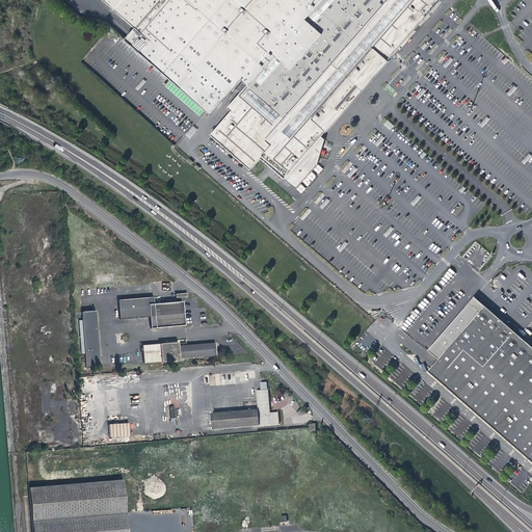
[(108,0),(140,28),(130,40),(212,113),(243,79),(248,83),(229,107),(232,110),(211,134),(251,169),(263,155),(272,144),(266,139),(272,133),(280,132),(291,120),(292,110),(360,33),(367,32),(377,20),(378,11),(388,0),(108,0)]
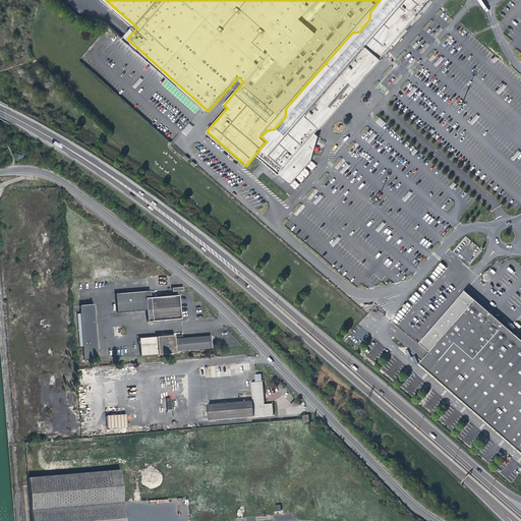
[(380,0),(370,11),(369,19),(359,32),(352,33),(286,108),(285,117),(274,129),(267,130),(261,136),(267,141),(257,152),(290,183),(312,163),(321,131),(359,80),(430,0),(380,0)]
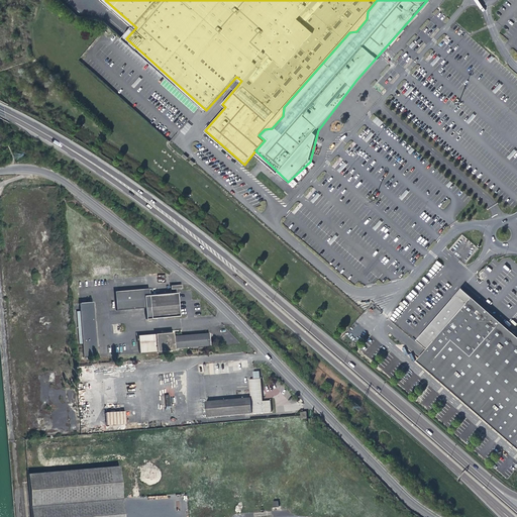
[(185,135),(192,126),(187,121),(180,131),(185,135)]
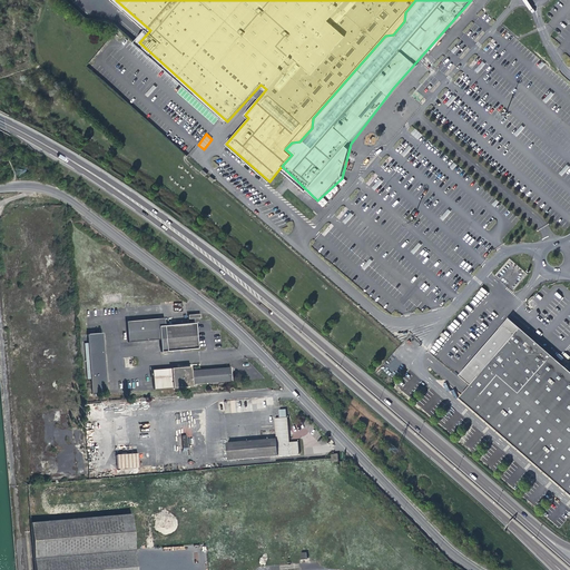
[(196,332),(195,323),(164,325),(164,317),(125,322),(128,343),(159,340),(165,338),(166,352),(197,349),(196,332)]
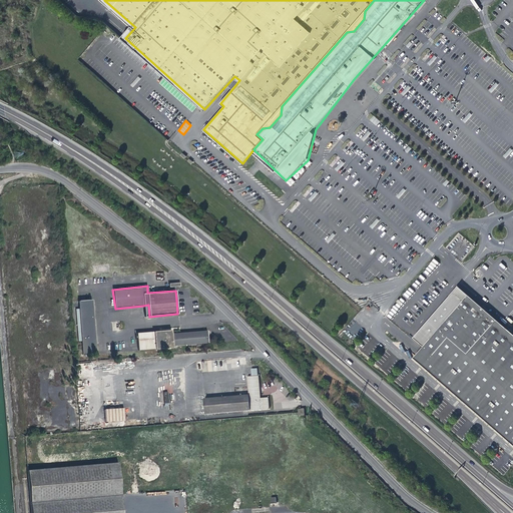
[(506,331),(457,288),(413,339),(422,347),(412,359),(452,393),(506,331)]
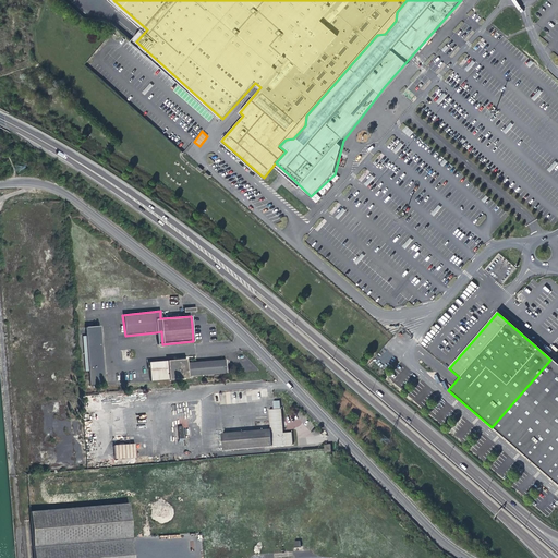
[(105,384),(102,366),(99,327),(86,328),(89,367),(91,385),(105,384)]
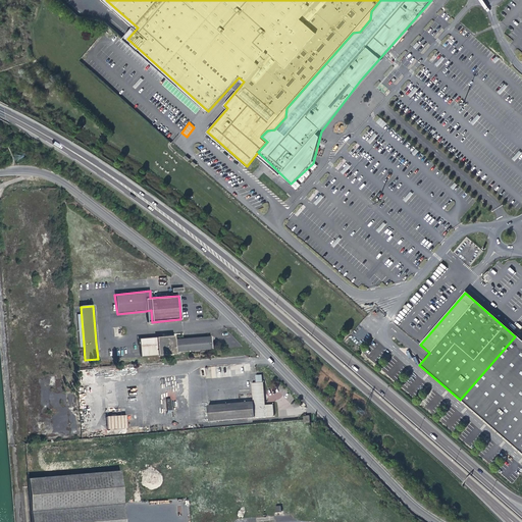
[(212,349),(211,337),(175,341),(175,335),(140,338),(142,357),(158,356),(176,354),(176,352),(212,349)]
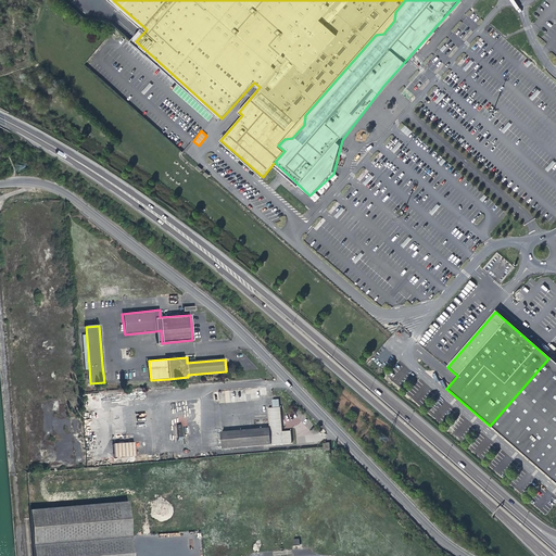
[(555,483),(555,364),(548,358),(490,426),(555,483)]
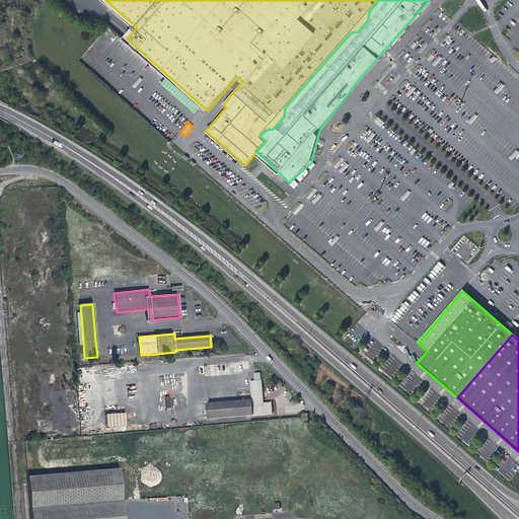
[(206,401),(208,421),(274,415),(272,403),(265,403),(264,400),(262,380),(262,374),(253,373),(254,381),(250,382),(252,398),(206,401)]
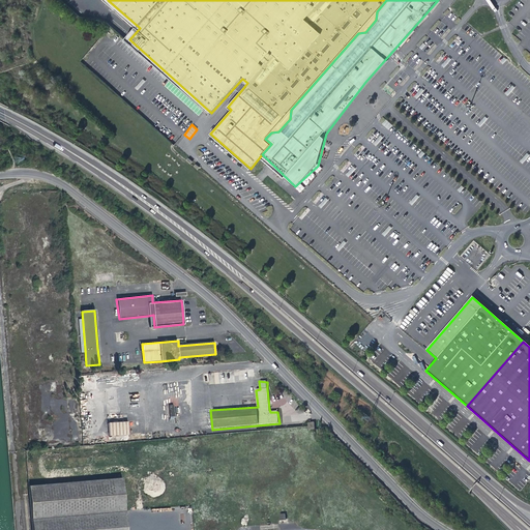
[(110,436),(128,435),(128,422),(109,423),(110,436)]
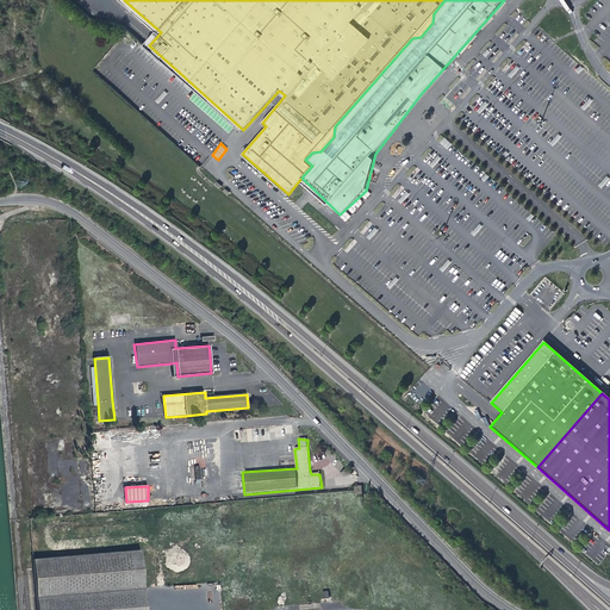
[(145,609),(141,551),(98,554),(101,609),(145,609)]
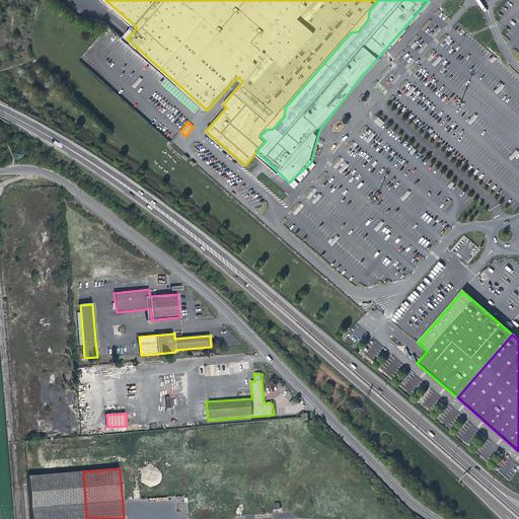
[(31,518),(86,518),(83,471),(28,476),(31,518)]
